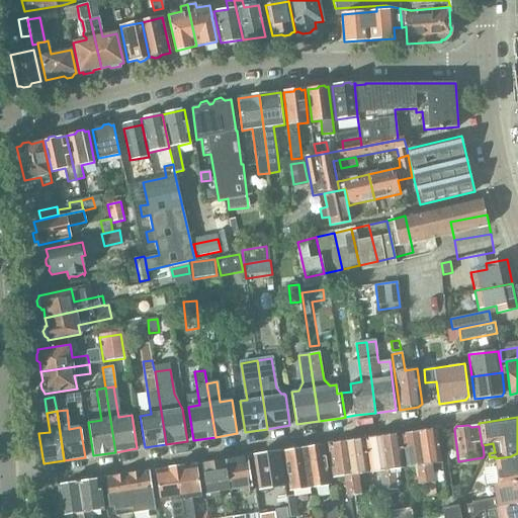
[(437,429),(418,431),(421,446),(419,449),(421,460),(424,459),(426,469),(424,471),(426,484),(434,483),(431,464),(441,463),(437,429)]
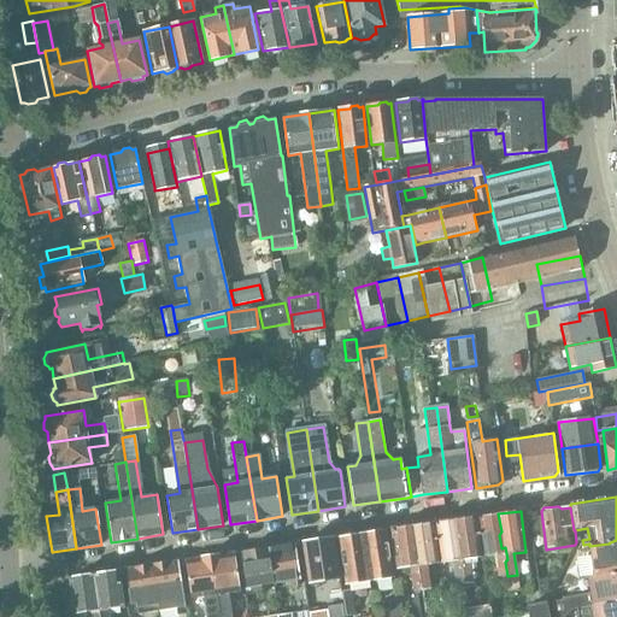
[(498,513),(477,517),(483,558),(494,556),(498,577),(507,576),(505,562),(507,559),(505,547),(501,548),(499,535),(501,532),(498,513)]
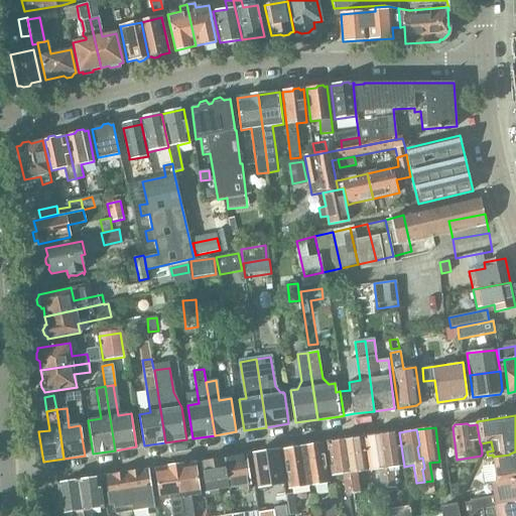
[(399,432),(381,435),(383,449),(381,452),(383,463),(387,463),(388,474),(386,474),(388,489),(396,488),(393,468),(404,467),(399,432)]
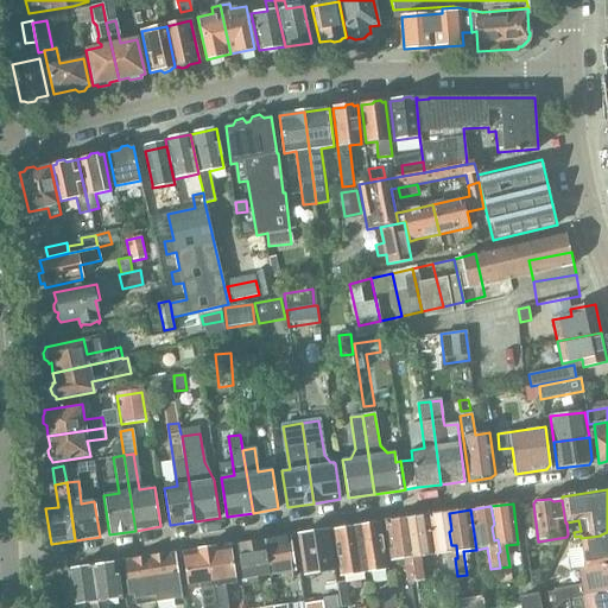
[(449,513),(428,515),(434,556),(445,553),(449,577),(457,576),(455,558),(457,558),(456,545),(451,545),(449,532),(451,530),(449,513)]
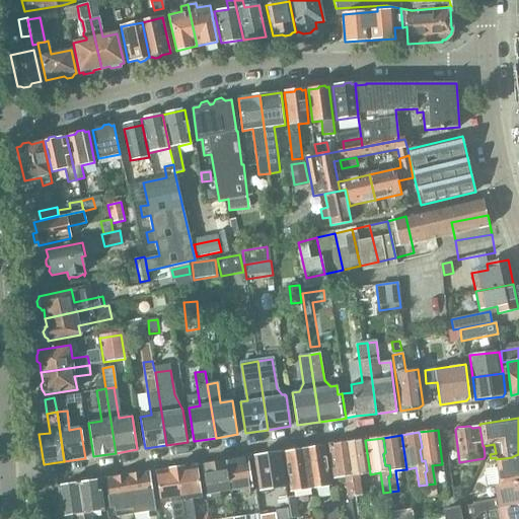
[(365,440),(347,443),(349,457),(347,460),(349,470),(353,470),(354,482),(352,482),(355,497),(362,496),(359,475),(370,474),(365,440)]
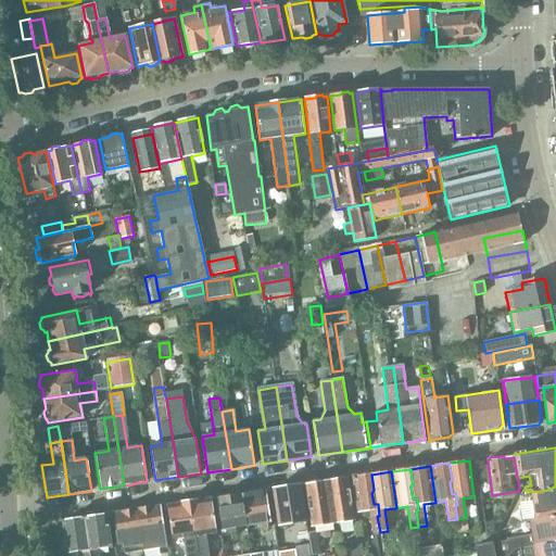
[(374,490),(371,475),(352,477),(357,514),(368,512),(371,533),(380,532),(377,516),(379,516),(378,504),(374,504),(371,493),(374,490)]
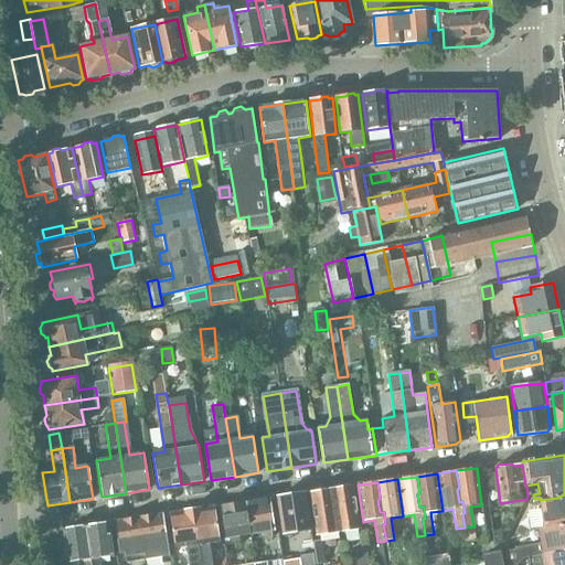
[(353,486),(332,489),(339,533),(361,529),(353,486)]
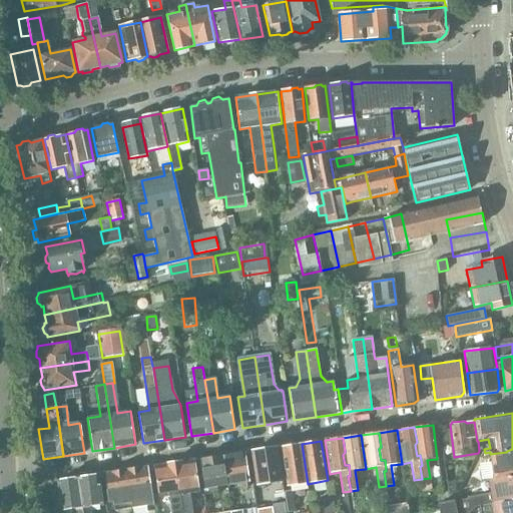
[(308,484),(302,444),(282,447),(288,487),(308,484)]
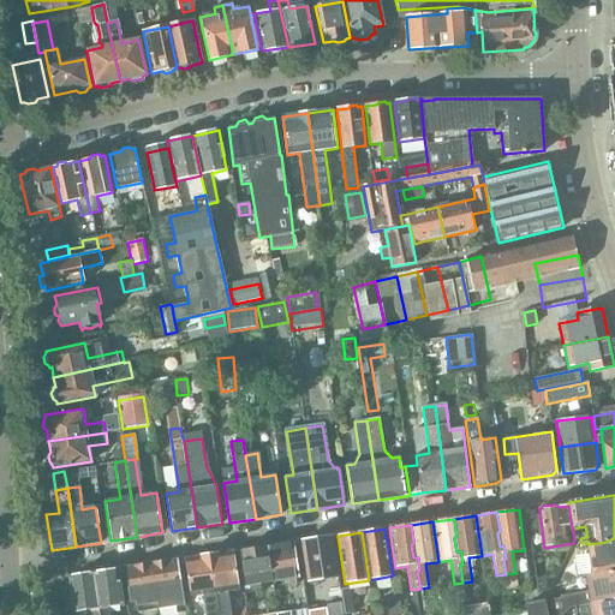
[(339,577),(333,537),(302,542),(308,581),(339,577)]
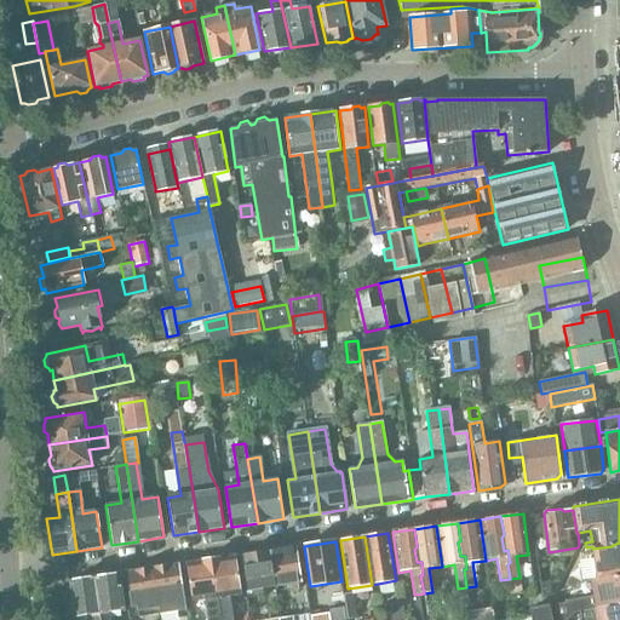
[(586,581),(592,580),(619,575),(619,543),(613,545),(612,546),(592,549),(592,546),(586,547),(585,547),(583,551),(586,581)]
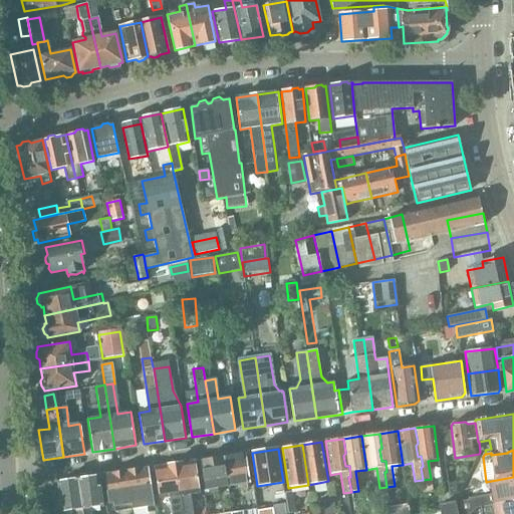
[(245,453),(223,457),(228,487),(239,485),(240,491),(248,489),(247,483),(250,483),(245,453)]
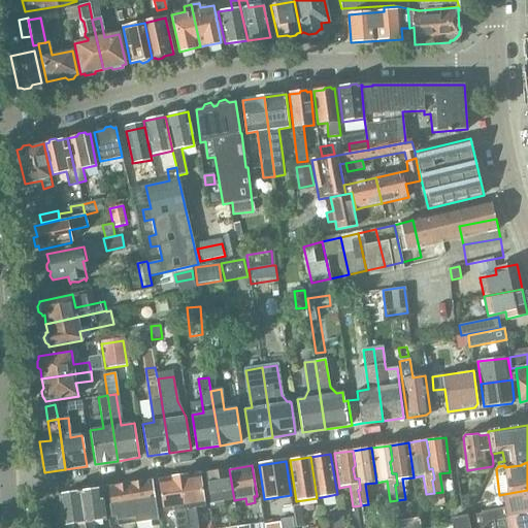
[(234,500),(229,469),(207,472),(211,503),(215,502),(216,508),(225,507),(224,501),(234,500)]
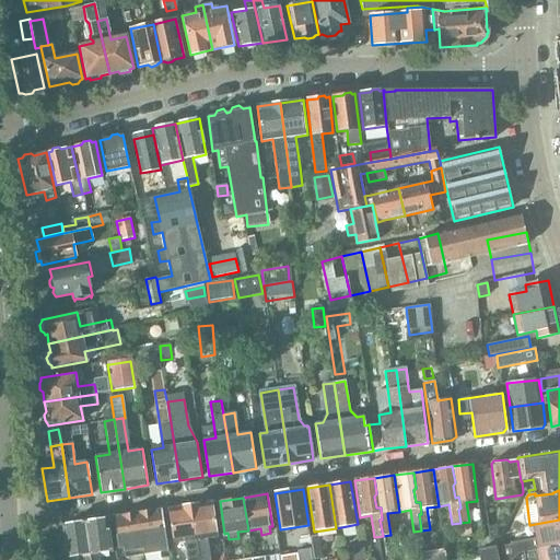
[(190,505),(198,559),(209,559),(207,539),(219,537),(213,502),(190,505)]
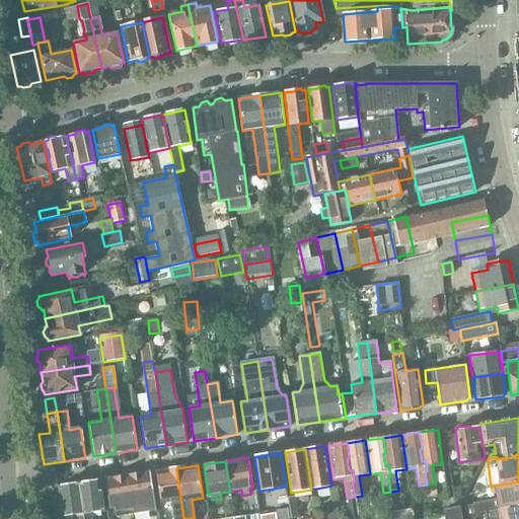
[(173,518),(183,518),(176,468),(156,471),(161,504),(171,503),(173,518)]
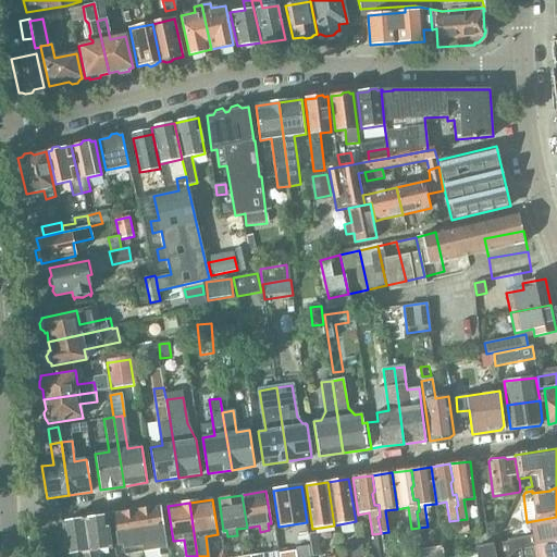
[(161,507),(137,511),(144,552),(162,549),(160,539),(165,537),(161,507)]
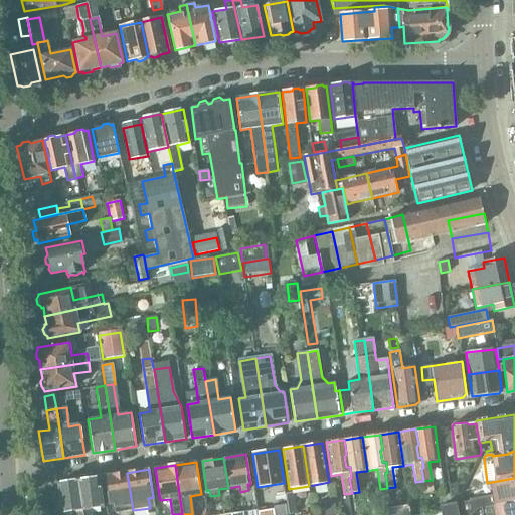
[(133,510),(127,473),(105,476),(110,504),(115,503),(116,513),(133,510)]
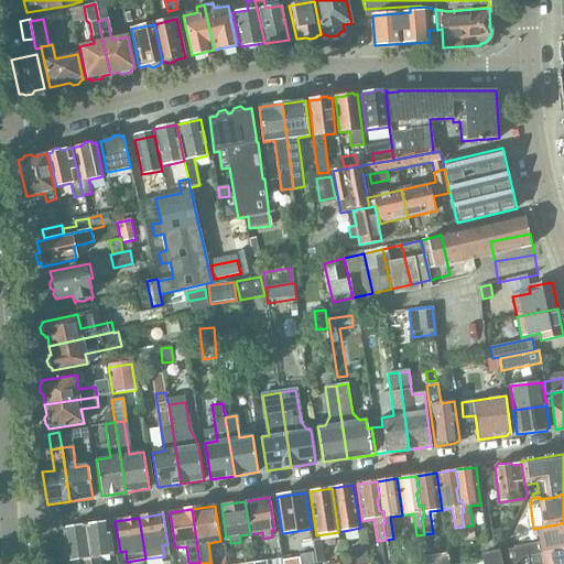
[(86,525),(91,563),(100,563),(100,557),(114,555),(109,522),(86,525)]
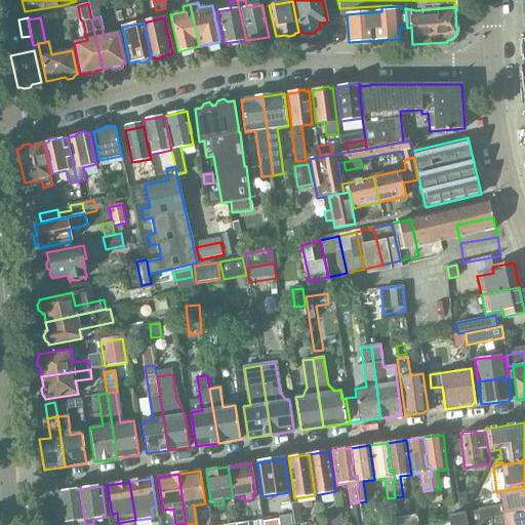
[(479,524),(490,517),(506,515),(524,511),(524,487),(501,491),(505,509),(499,509),(499,507),(470,512),(472,524),(479,524)]
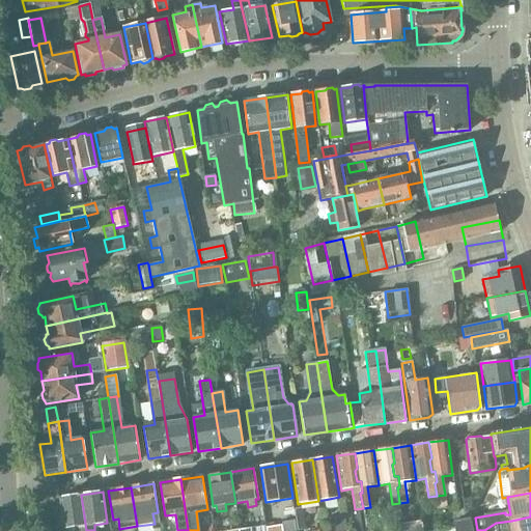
[(77,530),(86,530),(81,495),(59,498),(63,529),(77,527),(77,530)]
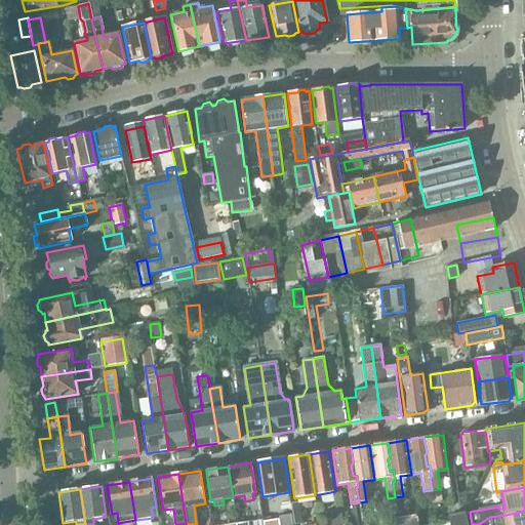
[(440,489),(432,490),(434,503),(442,502),(440,489)]
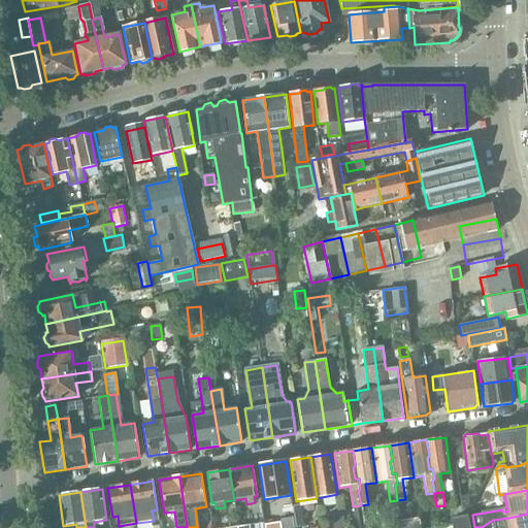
[(434,493),(426,494),(428,507),(436,506),(434,493)]
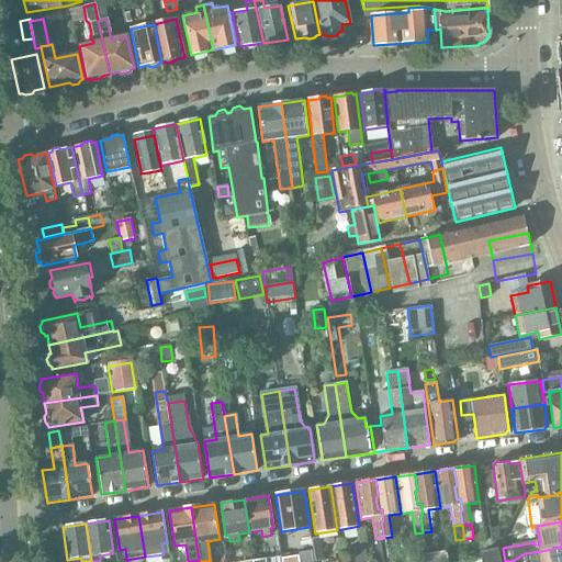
[(321,538),(311,539),(315,561),(324,561),(321,538)]
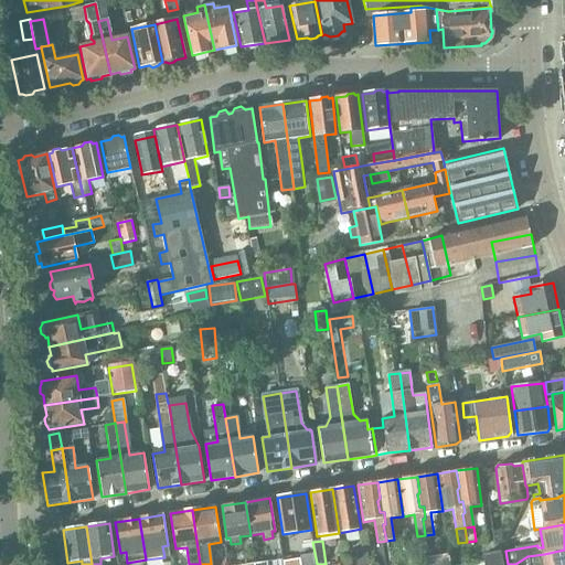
[(388,564),(386,546),(380,547),(382,564),(388,564)]
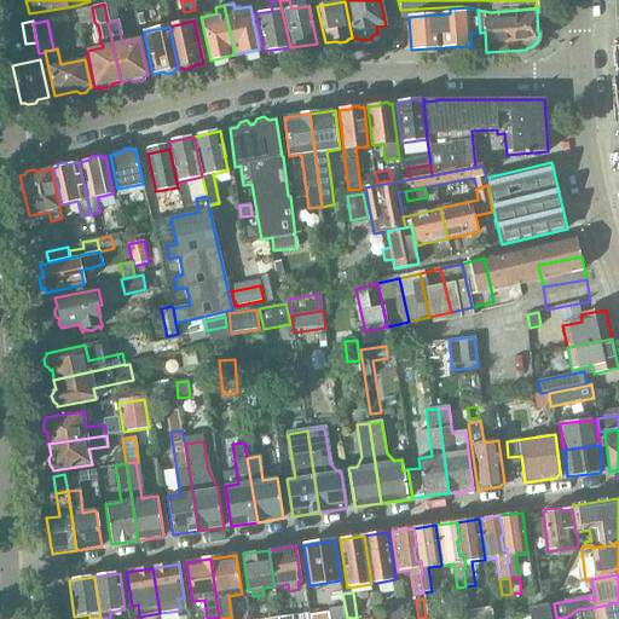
[(618,618),(618,602),(596,607),(597,618),(618,618)]
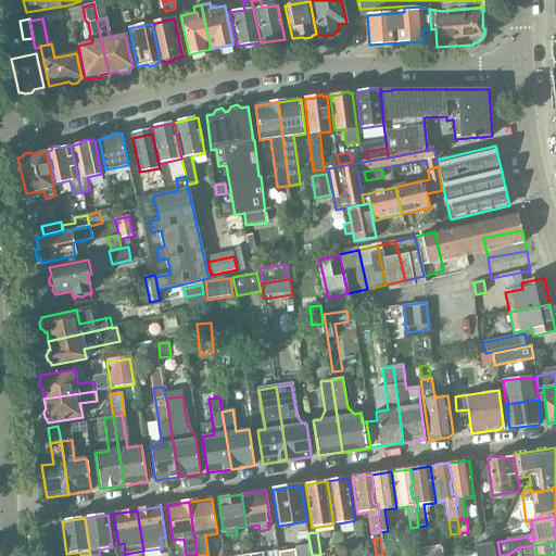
[(476,547),(478,555),(494,555),(492,544),(476,547)]
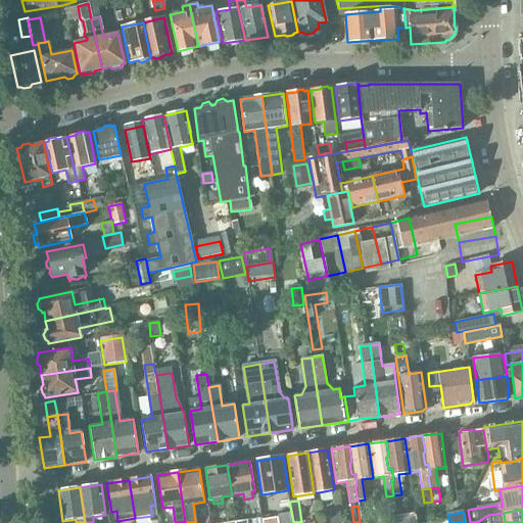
[(415,514),(396,516),(397,522),(400,522),(416,521),(415,514)]
